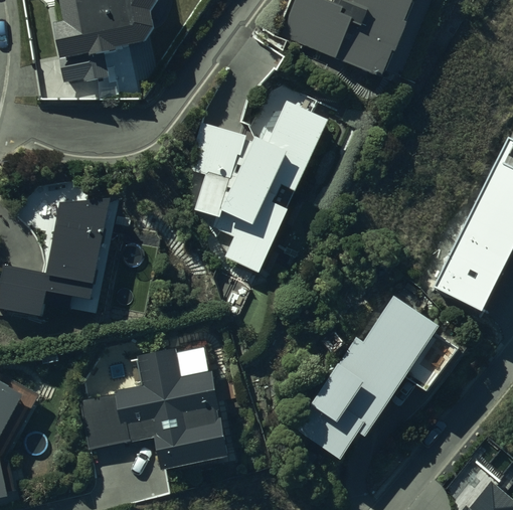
[(58,0),(62,21),(56,22),(63,58),(90,53),(91,57),(118,52),(117,48),(144,43),(155,29),(151,12),(159,0),(58,0)]
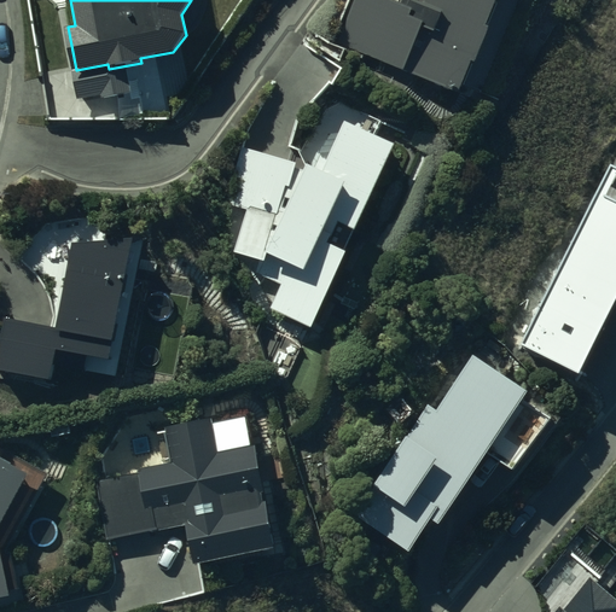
[(350,0),(333,36),(401,68),(402,65),(455,92),(471,60),(474,62),(489,29),(484,27),(497,0),(402,0),(401,3),(396,0),(350,0)]
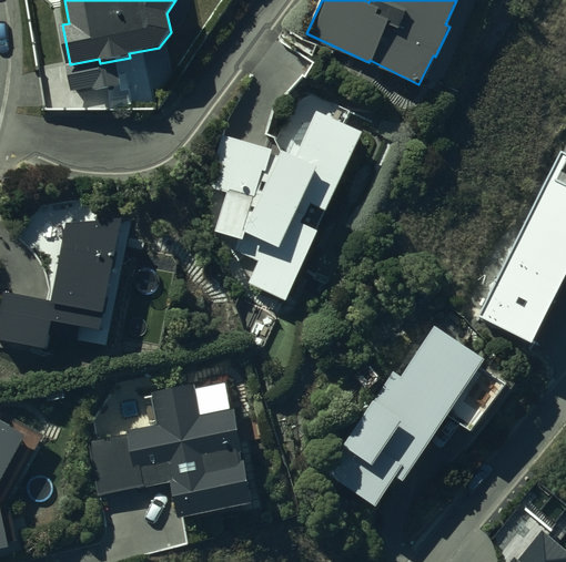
[(258,259),(249,282),(285,299),(320,233),(302,223),(312,204),(324,211),(364,135),(315,110),(292,156),(282,151),(280,155),(271,153),(272,149),(221,131),(203,182),(226,191),(214,231),(238,237),(234,248),(258,259)]
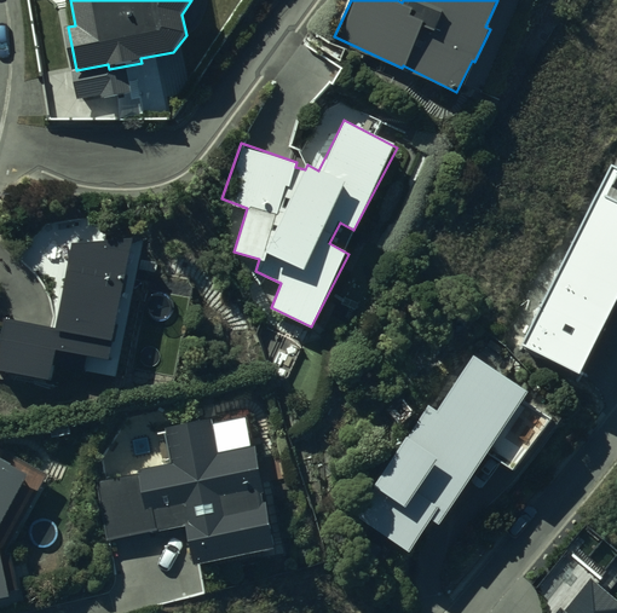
[(1,311),(0,317),(0,371),(52,382),(58,353),(108,364),(134,238),(70,241),(53,322),(1,311)]
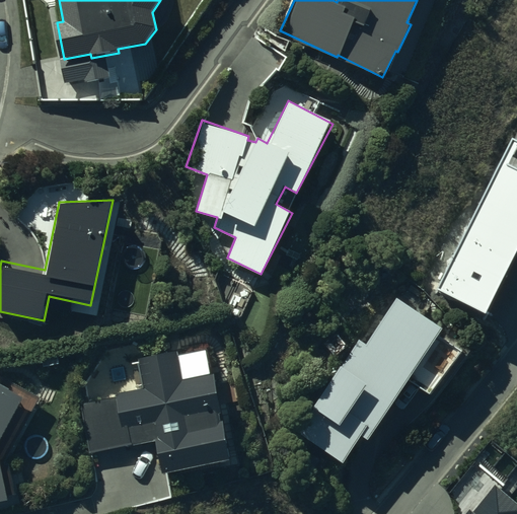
[(362,437),(368,441),(409,381),(429,395),(460,350),(438,335),(442,328),(395,297),(365,343),(357,338),(295,429),(344,464),(362,437)]
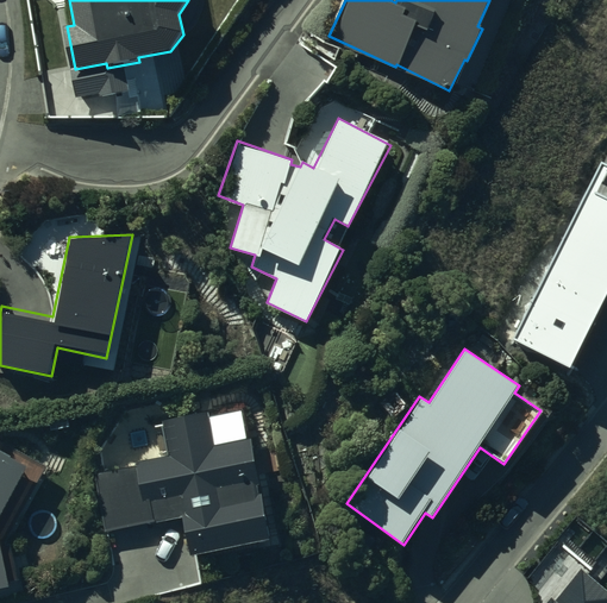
[(93,469),(104,528),(155,517),(155,520),(182,515),(189,553),(270,541),(263,495),(257,495),(256,485),(260,485),(252,438),(211,444),(206,410),(162,416),(167,452),(135,457),(135,462),(93,469)]
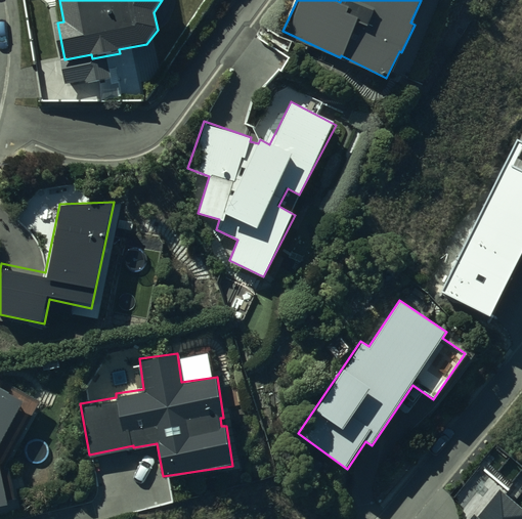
[(0,508),(7,507),(0,469),(0,443),(23,401),(0,387),(0,508)]
